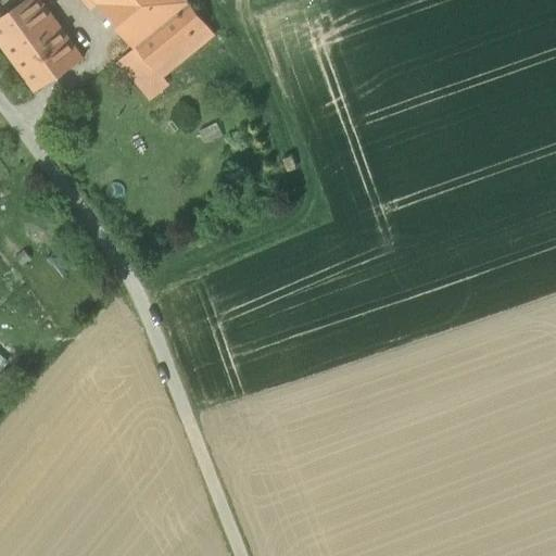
[(27,0),(0,20),(0,43),(35,91),(83,60),(38,0),(27,0)]
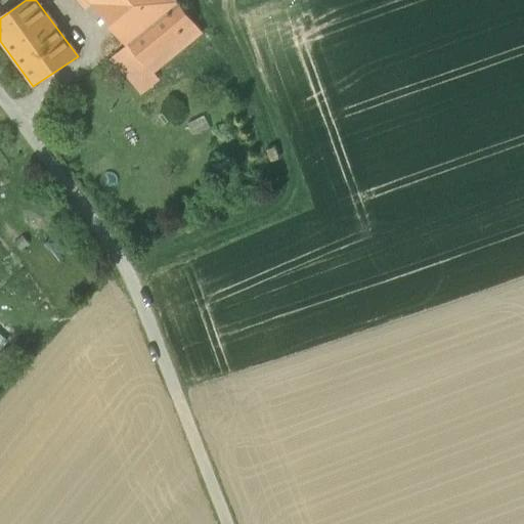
[(93,4),(127,46),(178,4),(174,0),(78,0),(86,10),(93,4)]
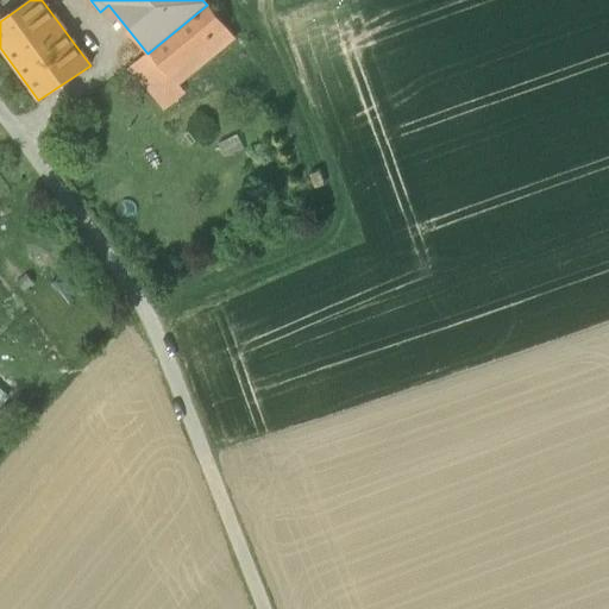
[(234,39),(207,5),(148,54),(132,67),(165,107),(184,92),(179,85),(234,39)]
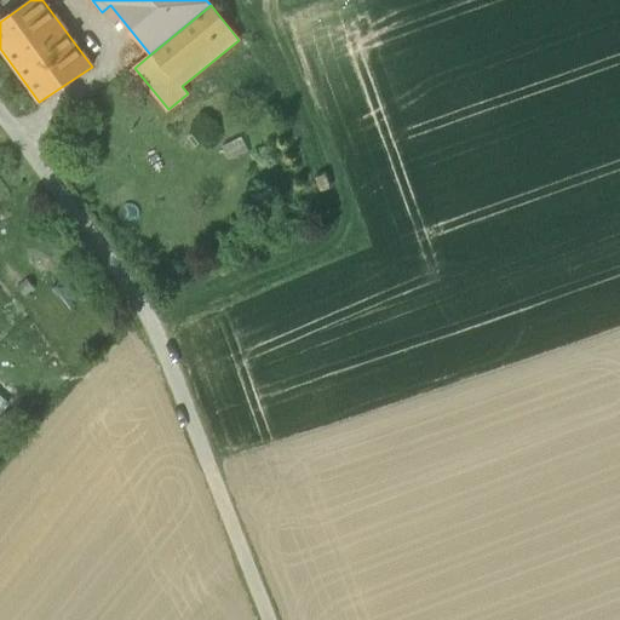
[(242,137),(222,147),(229,162),(250,151),(242,137)]
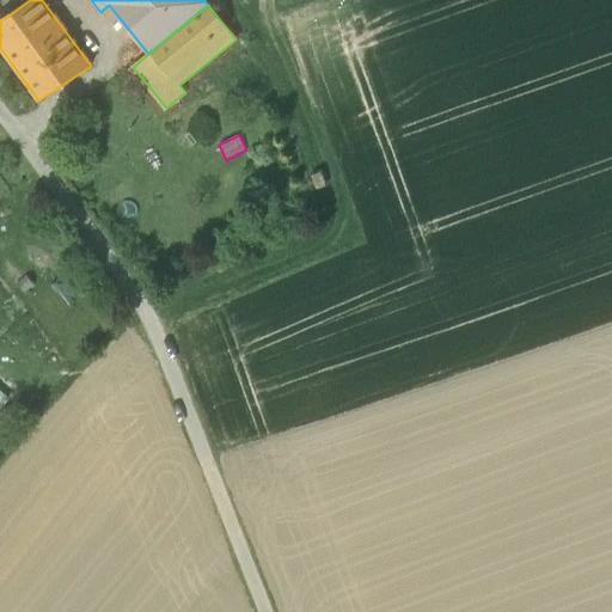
[(75,299),(59,279),(50,287),(66,306),(75,299)]
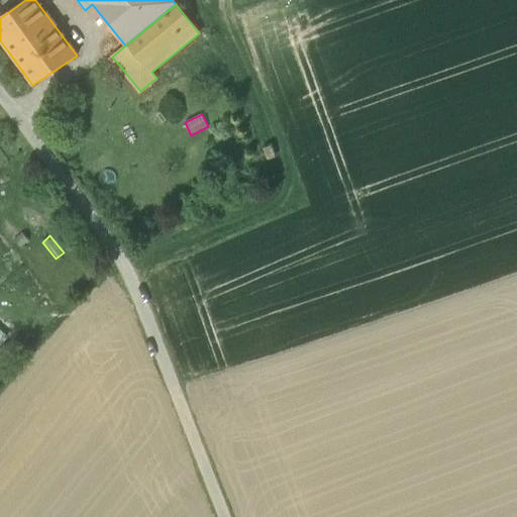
All buildings are outlined.
